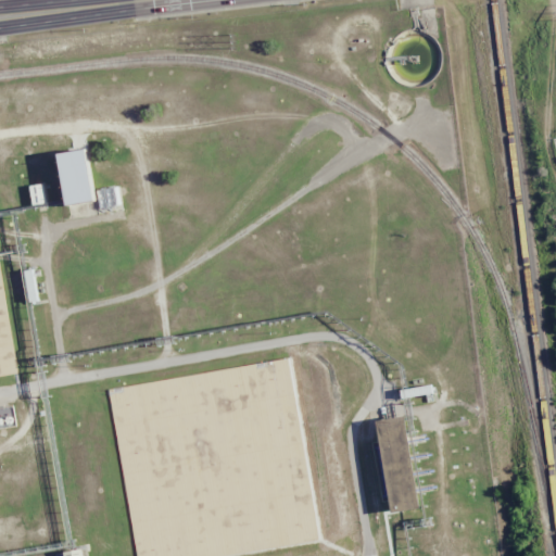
[(63,169),(90,164),(97,200),(71,205),(63,169)]
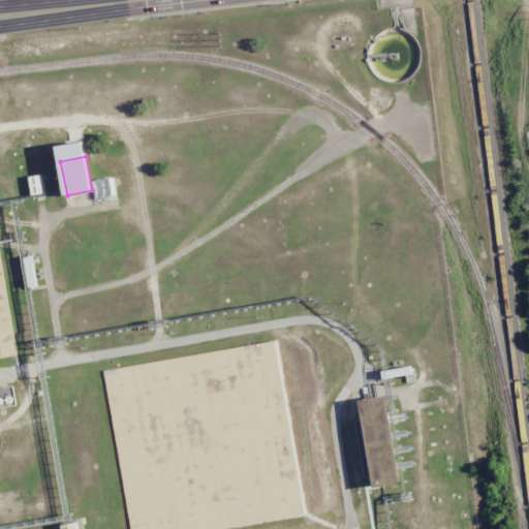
[(30,193),(27,177),(40,174),(43,191),(30,193)]
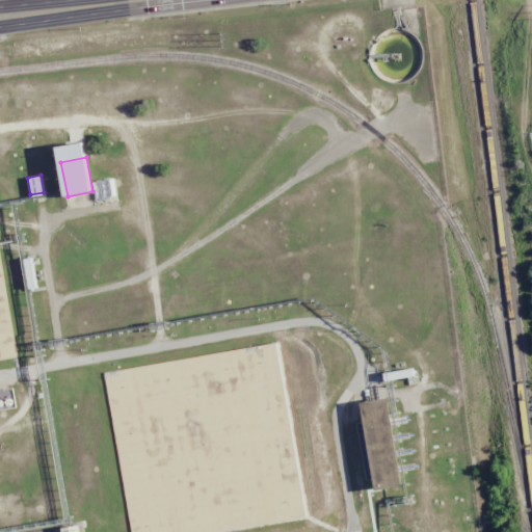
[(215,531),(304,519),(277,343),(266,344),(260,393),(227,402),(232,405),(231,413),(222,428),(207,419),(209,434),(203,445),(191,444),(189,463),(180,469),(179,461),(183,455),(178,452),(176,463),(167,458),(158,459),(147,453),(128,444),(125,468),(136,474),(125,493),(130,531),(215,531)]
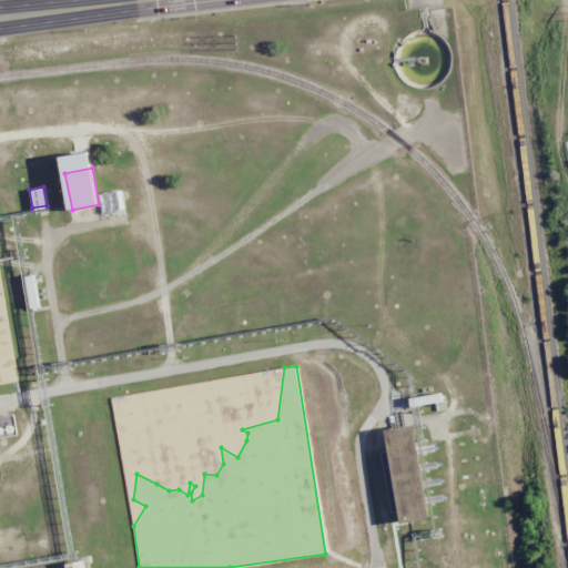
[(0,416),(0,438),(17,437),(14,416),(0,416)]
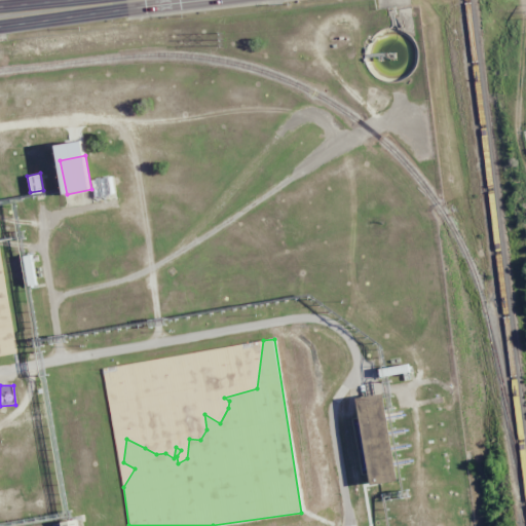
[(378,485),(364,400),(387,395),(403,481),(378,485)]
